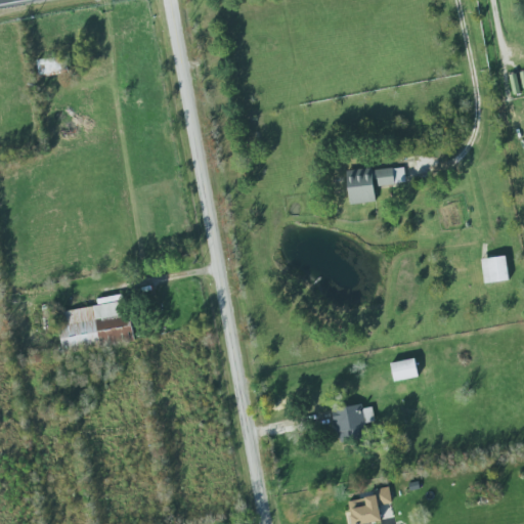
[(58,57),(39,59),(40,77),(60,75),(58,57)]
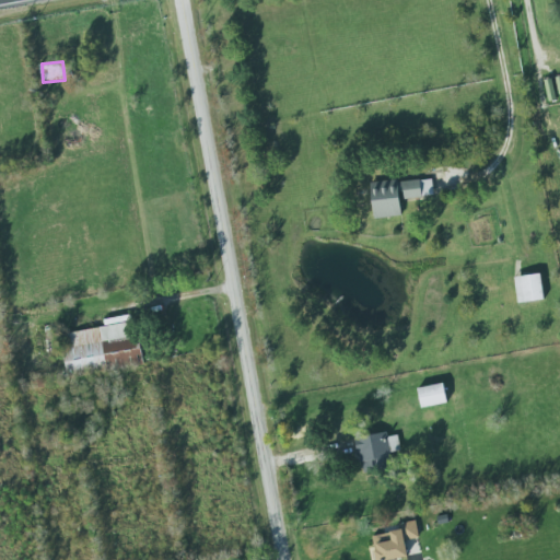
[(547,102),(555,101),(550,79),(543,81),(547,102)]
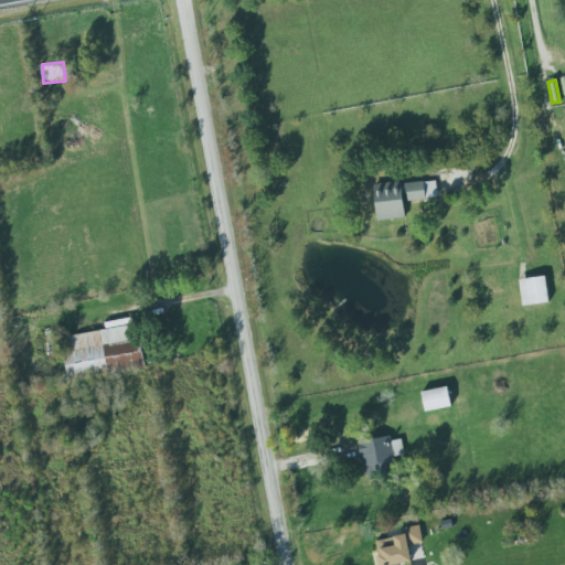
[(434,180),(373,185),(376,221),(405,217),(403,202),(436,199),(434,180)]
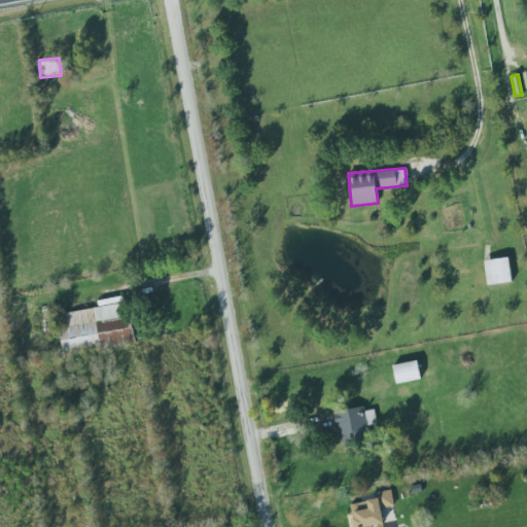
[(483,261),(487,286),(512,282),(507,257),(483,261)]
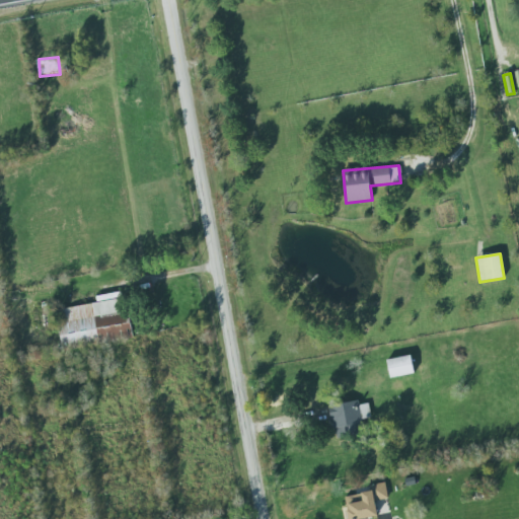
[(389,379),(414,374),(410,356),(385,360),(389,379)]
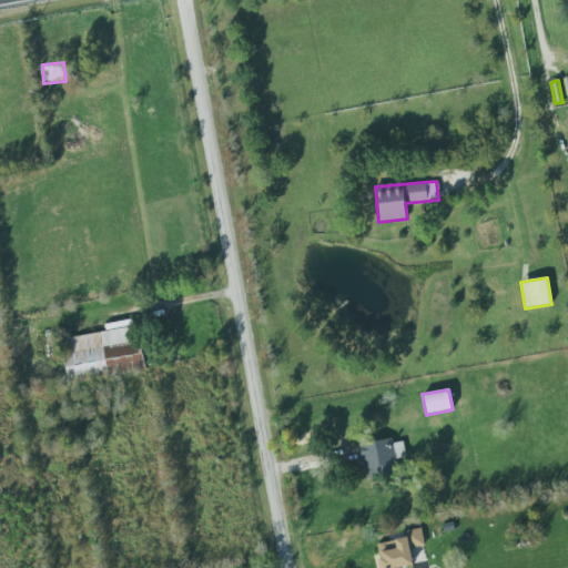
[(402,442),(393,444),(392,438),(359,444),(366,477),(407,469),(402,442)]
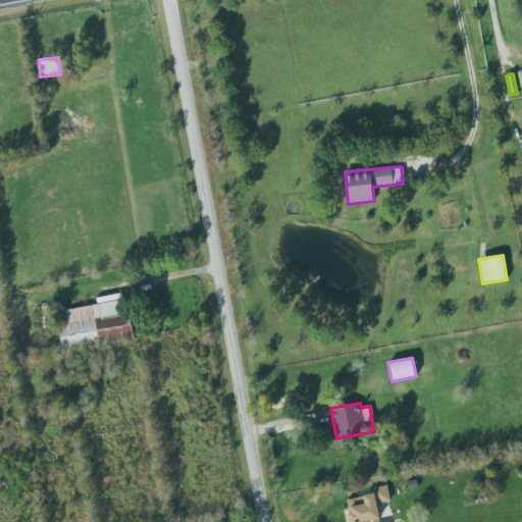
[(366,521),(379,520),(376,505),(389,502),(386,485),(372,488),(373,494),(346,500),(350,521),(366,521)]
